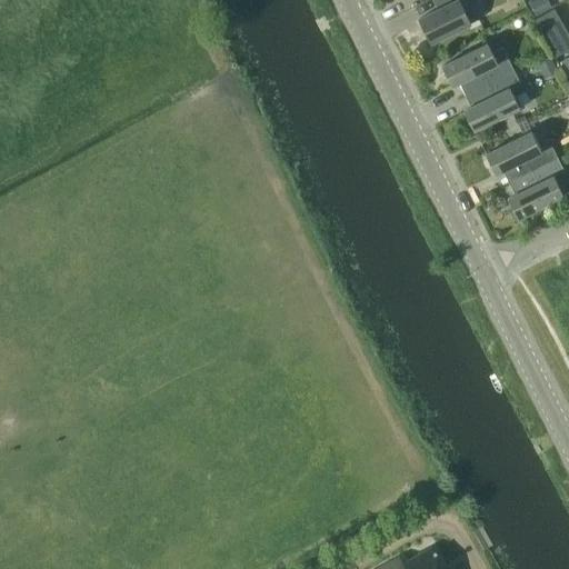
[(480,2),(478,0),(432,0),(437,9),(418,19),(430,43),(470,23),(465,10),(480,2)]
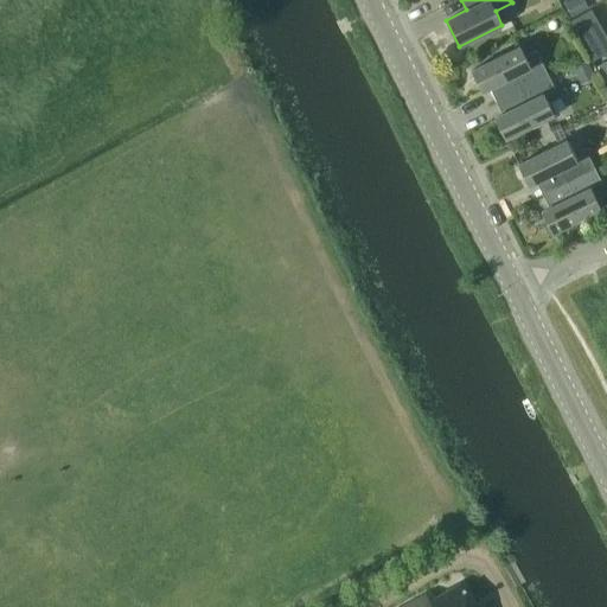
[(580,0),(568,0),(564,2),(573,17),(586,10),(580,0)]
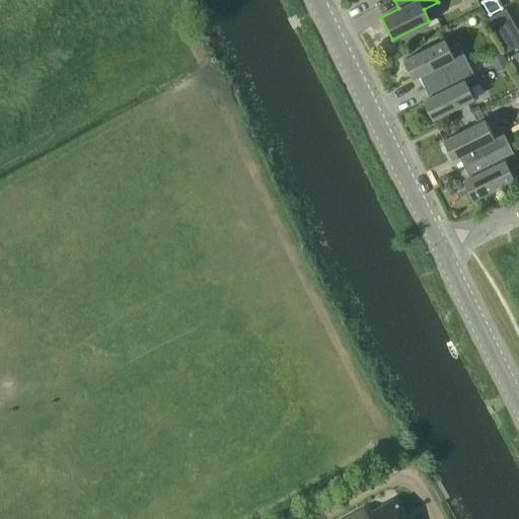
[(501,44),(515,35),(518,32),(518,29),(511,15),(491,25),(501,44)]
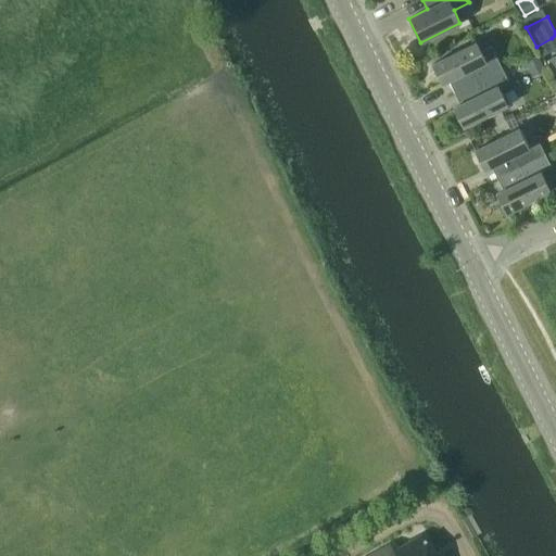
[(449,81),(454,92),(502,68),(490,46),(480,51),(476,42),(431,65),(441,85),(449,81)]
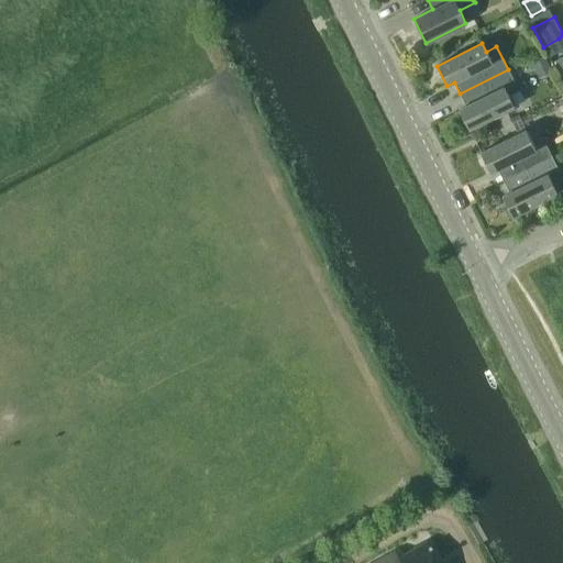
[(562,51),(553,57),(562,75),(562,51)]
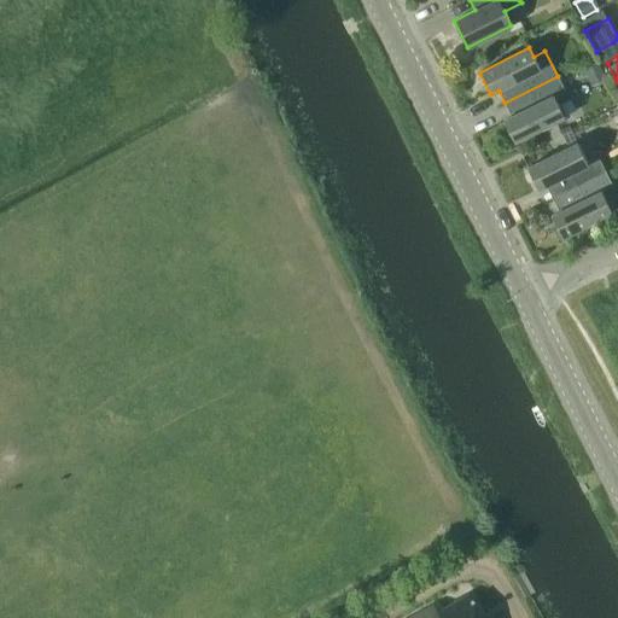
[(596,62),(583,68),(593,86),(605,79),(596,62)]
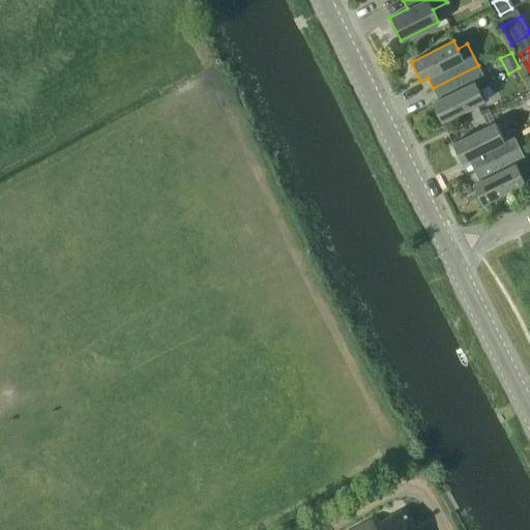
[(478,65),(433,88),(438,99),(432,102),(441,122),(483,100),(475,83),(484,78),(478,65)]
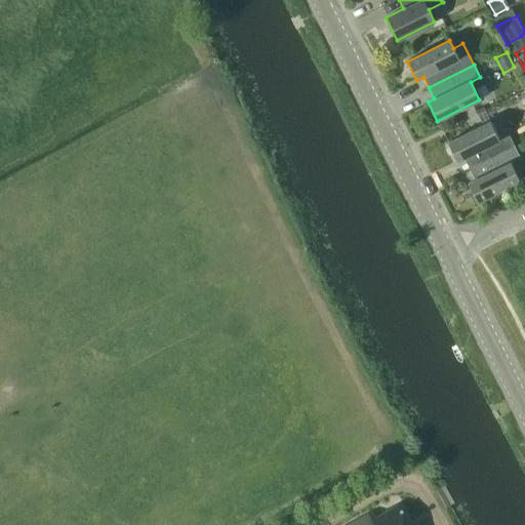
[(463,158),(469,169),(515,146),(509,134),(498,138),(490,121),(448,143),(457,161),(463,158)]
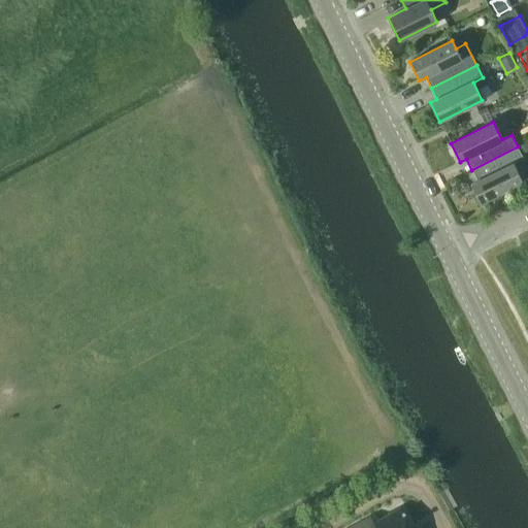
[(518,146),(471,170),(477,180),(470,185),(480,203),(523,182),(514,164),(523,159),(518,146)]
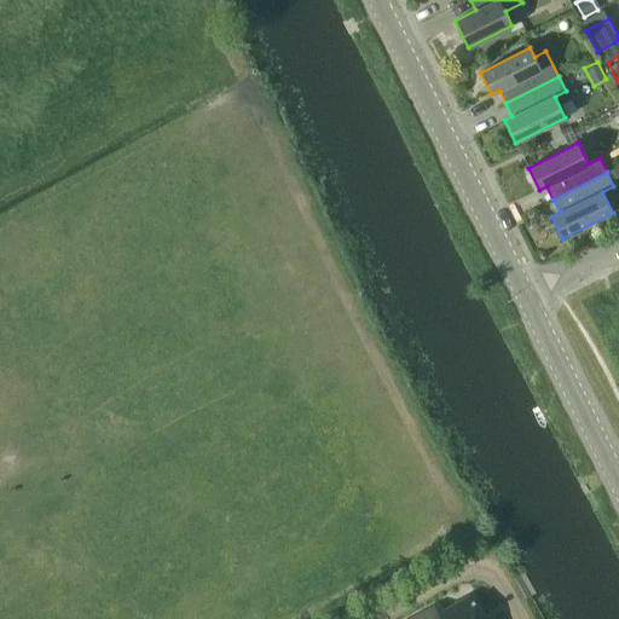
[(481,618),(468,595),(444,608),(440,601),(408,618),(481,618)]
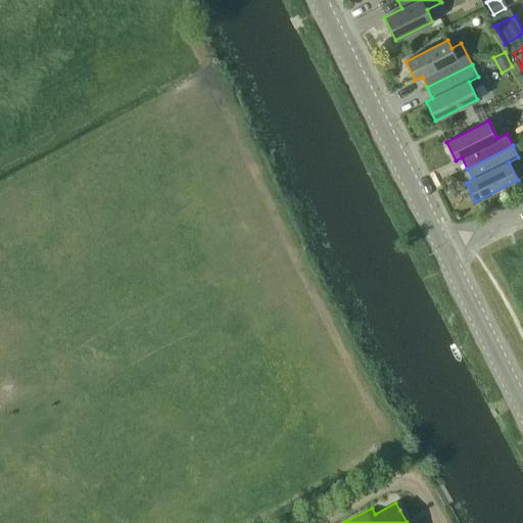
All buildings are outlined.
